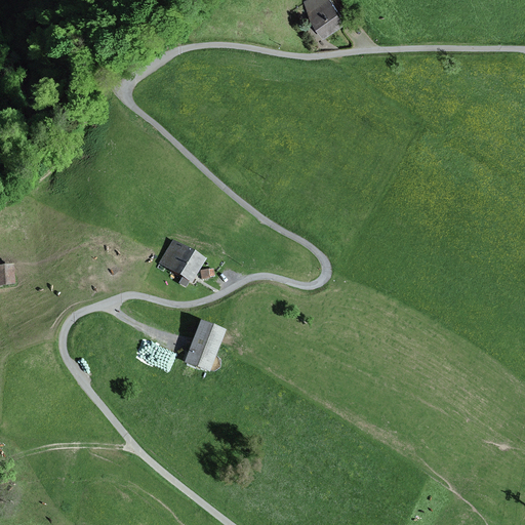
[(331,0),(306,0),(304,2),(311,15),(325,39),(348,23),(331,0)]
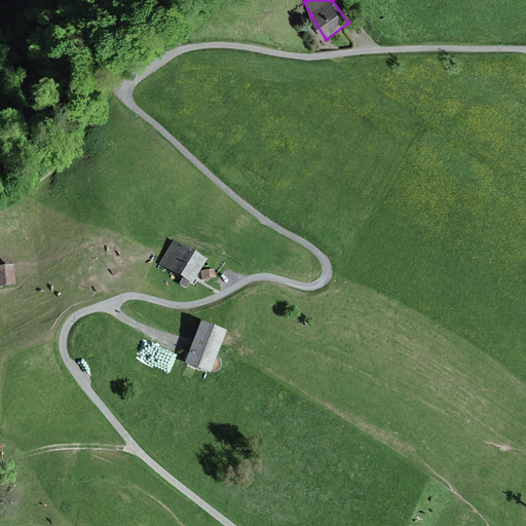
[(207,259),(173,239),(158,264),(182,278),(179,284),(186,288),(190,282),(192,284),(207,259)]
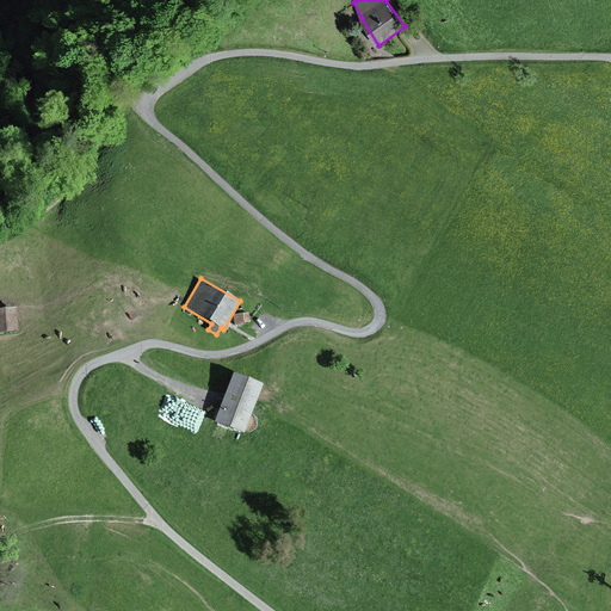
[(16,308),(0,309),(0,332),(18,331),(16,308)]
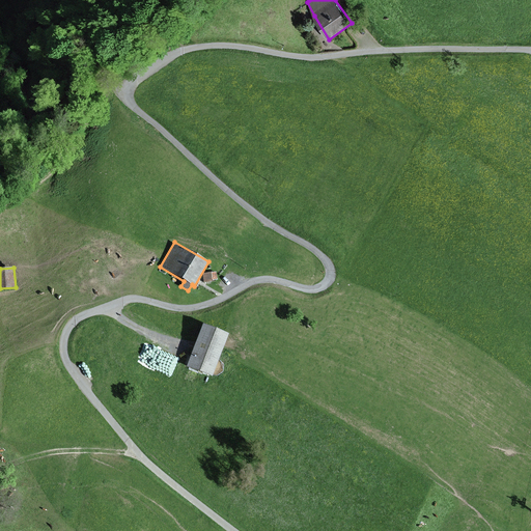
[(211,272),(202,274),(203,282),(212,281),(212,280),(218,280),(217,272),(211,273),(211,272)]
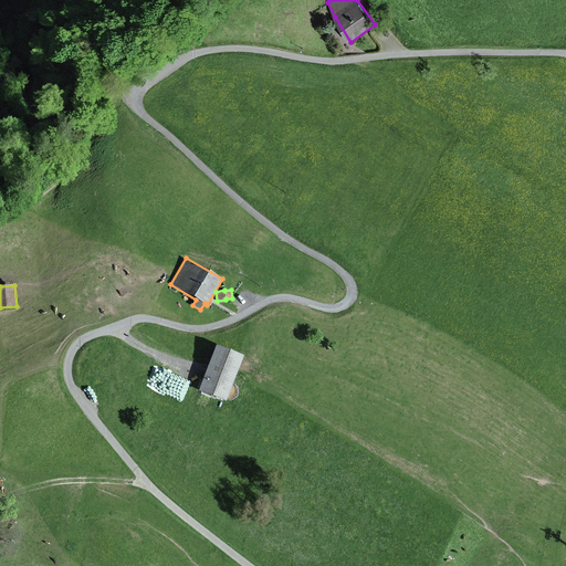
[(243,356),(216,346),(198,391),(227,401),(243,356)]
